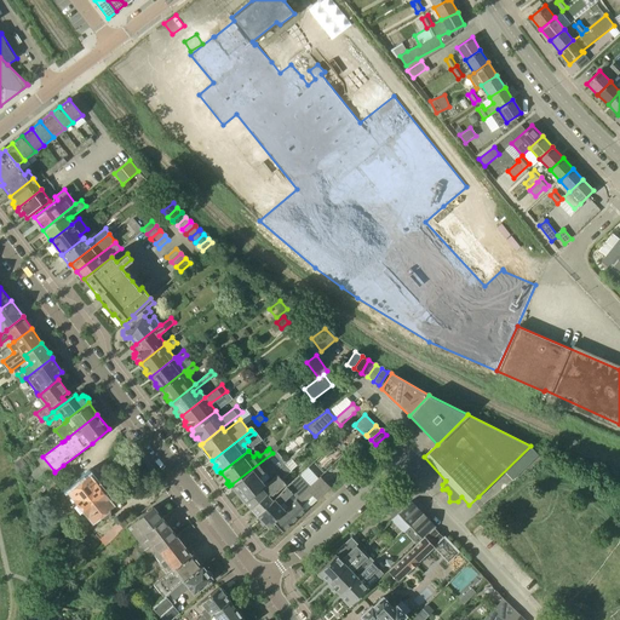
[(273,463),(269,459),(269,458),(273,454),(273,453),(231,484),(245,500),(279,469),(273,463)]
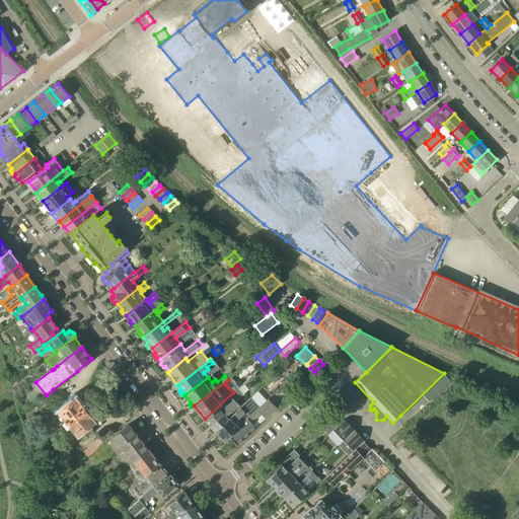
[(13,397),(22,391),(17,384),(11,388),(13,397)]
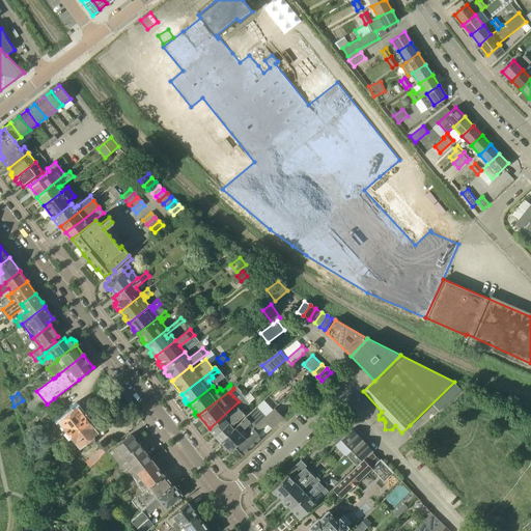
[(210,428),(215,435),(242,410),(250,402),(254,398),(249,393),(244,397),(244,396),(239,401),(210,428)]
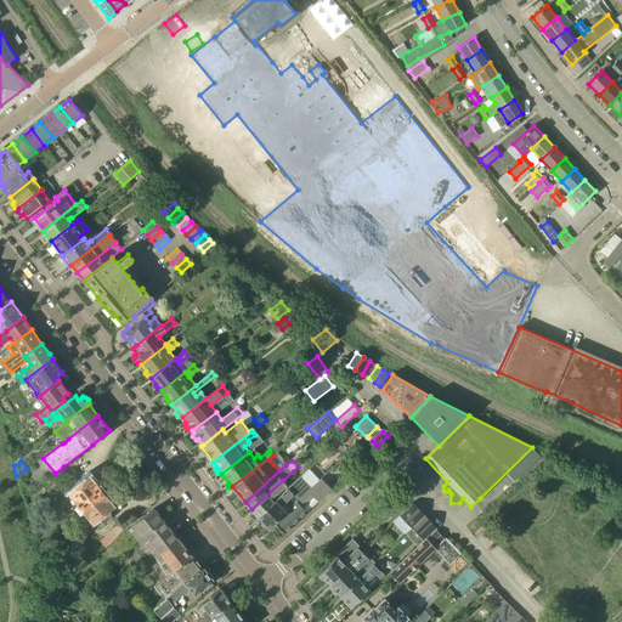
[(69,475),(63,467),(55,474),(55,473),(49,478),(55,485),(69,475)]
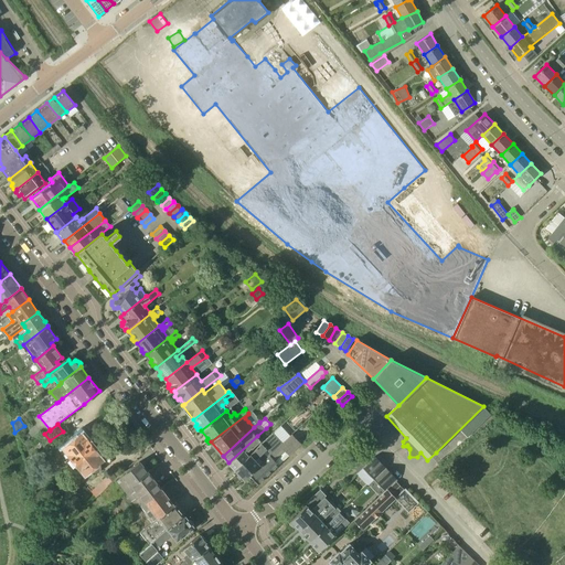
[(72,465),(94,447),(82,432),(62,447),(72,459),(68,460),(72,465)]
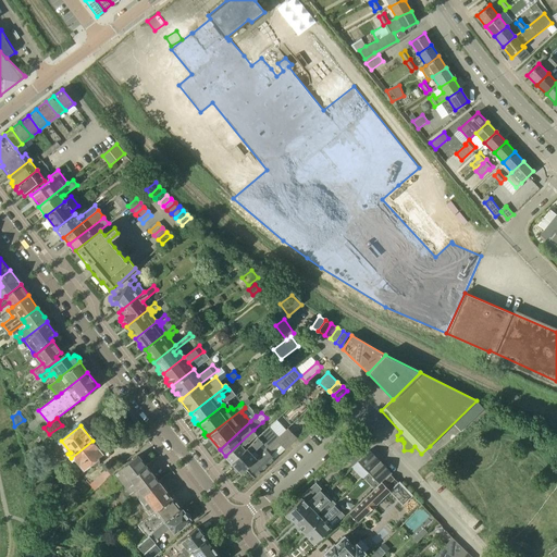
[(240,472),(246,468),(279,436),(269,426),(245,449),(231,462),(240,472)]
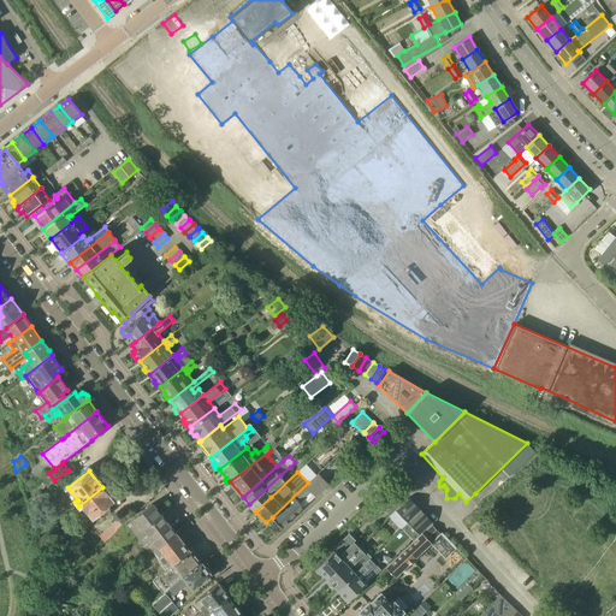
[(304,507),(315,497),(312,492),(325,480),(319,473),(308,483),(272,517),(282,528),(304,507)]
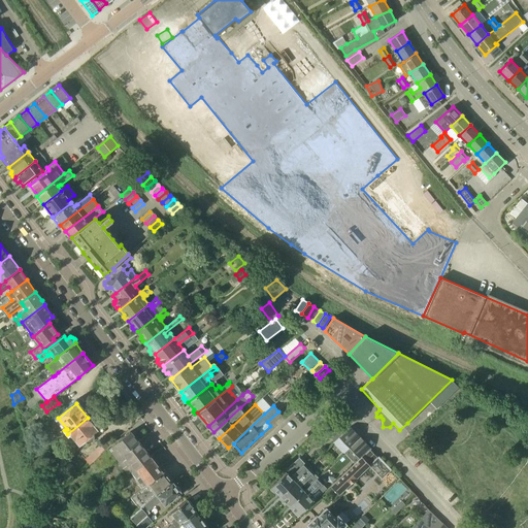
[(219,438),(232,426),(230,423),(234,419),(235,420),(243,411),(240,407),(213,432),(219,438)]
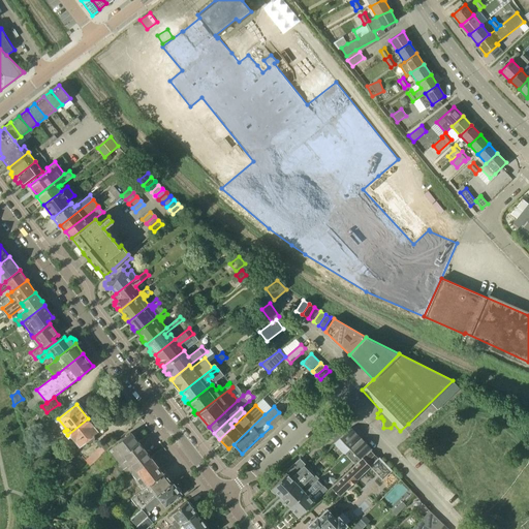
[(88,418),(67,435),(69,438),(72,436),(80,445),(85,441),(87,443),(90,444),(94,440),(94,437),(92,435),(97,430),(88,418)]
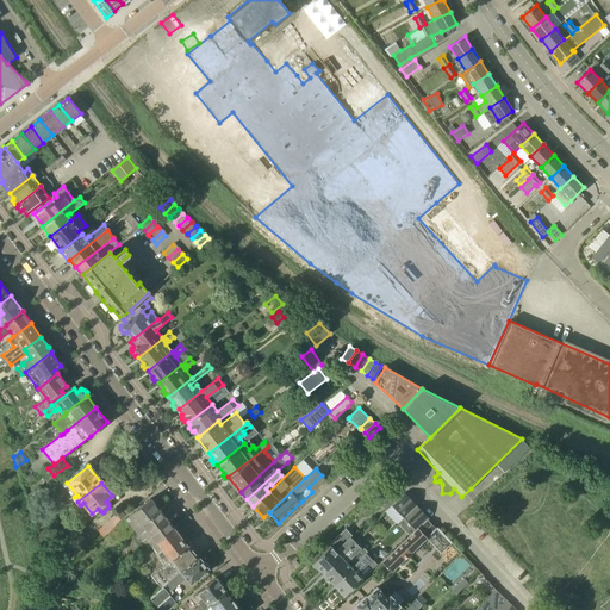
[(392,493),(386,487),(386,486),(374,497),(381,504),(392,493)]
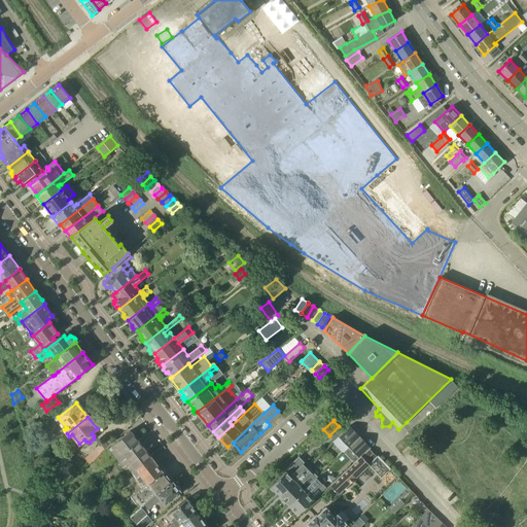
[(349,447),(360,436),(350,425),(339,436),(349,447)]
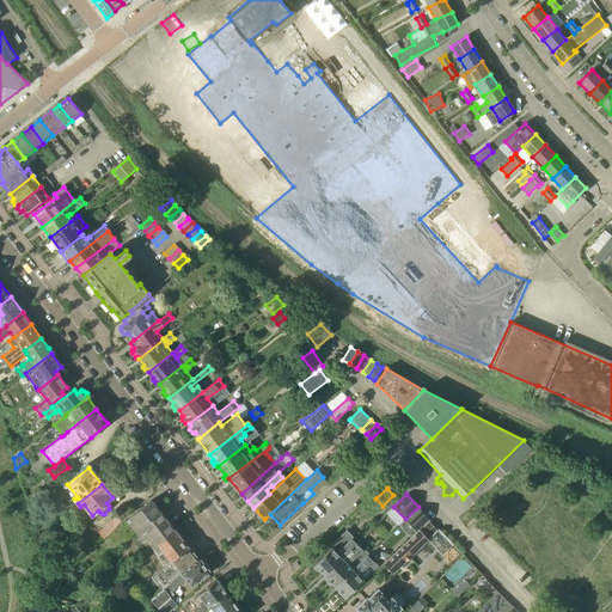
[(389,512),(399,501),(393,495),(383,506),(389,512)]
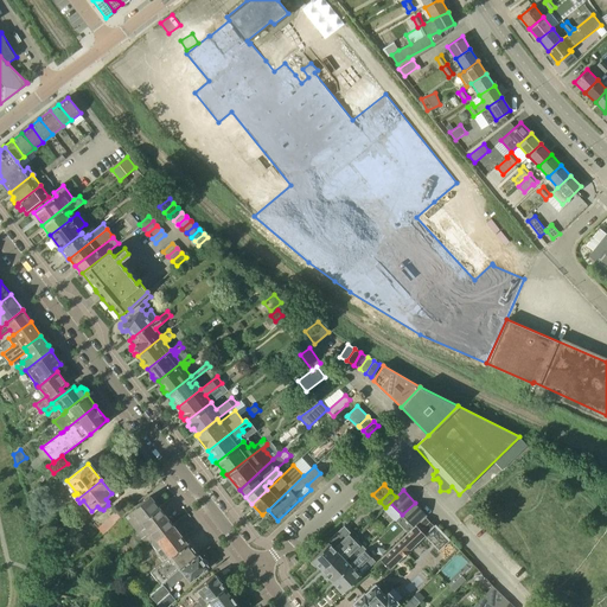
[(134,528),(159,508),(151,496),(133,510),(125,516),(131,523),(134,528)]
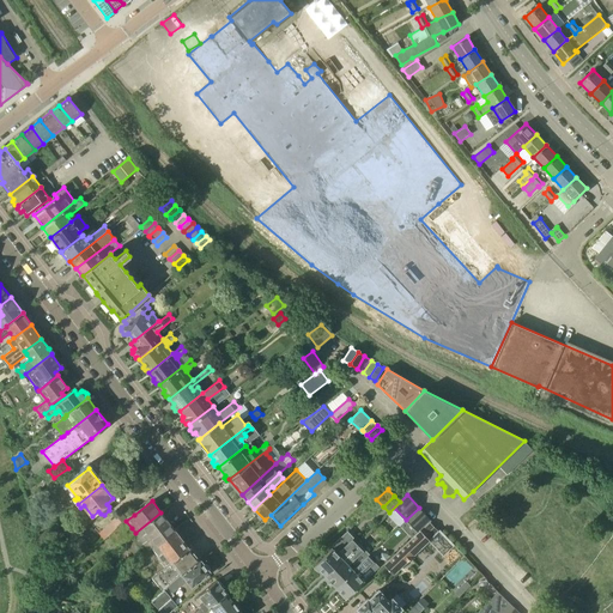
[(419,508),(406,520),(417,533),(419,530),(429,522),(430,520),(426,515),(419,508)]
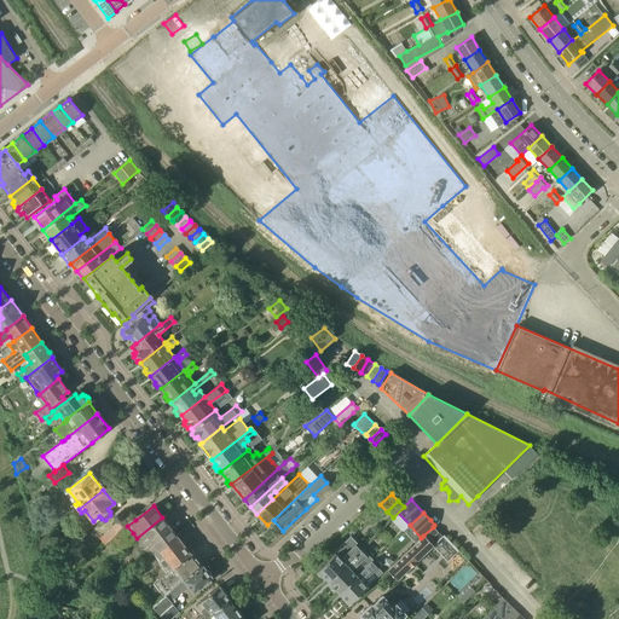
[(154,553),(177,536),(162,518),(137,538),(150,556),(154,553)]
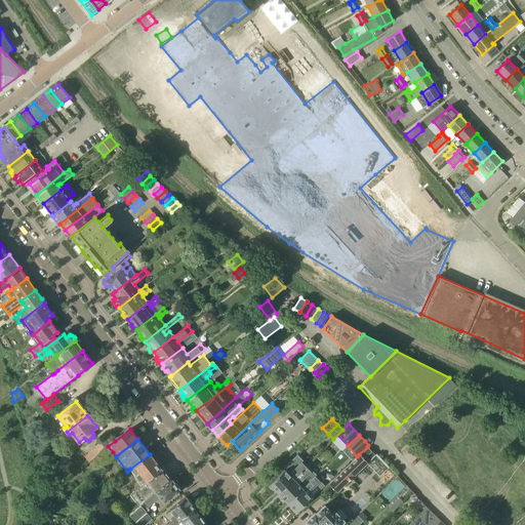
[(106,449),(102,444),(101,444),(88,454),(93,459),(106,449)]
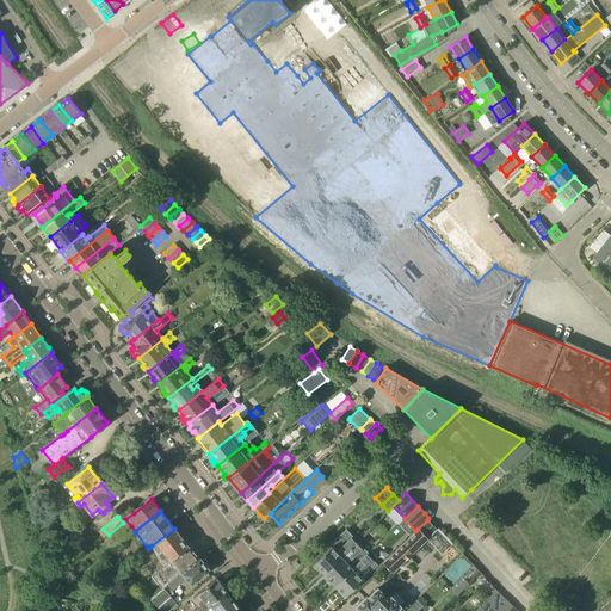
[(164,565),(187,547),(174,529),(152,545),(158,553),(156,555),(164,565)]
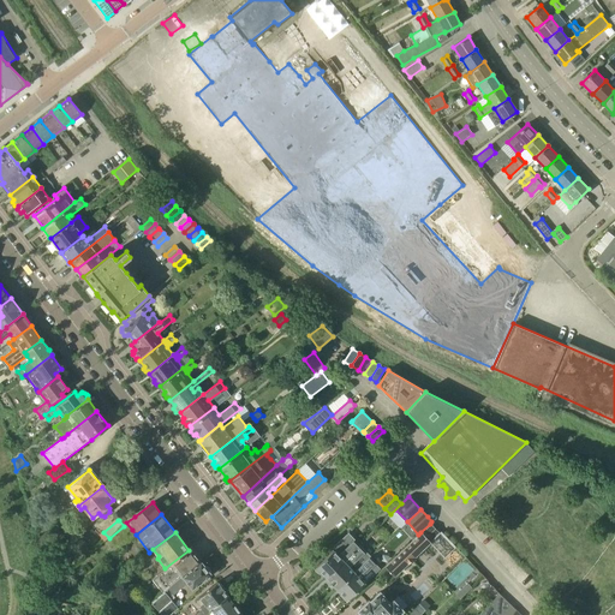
[(431,542),(422,532),(386,566),(394,577),(431,542)]
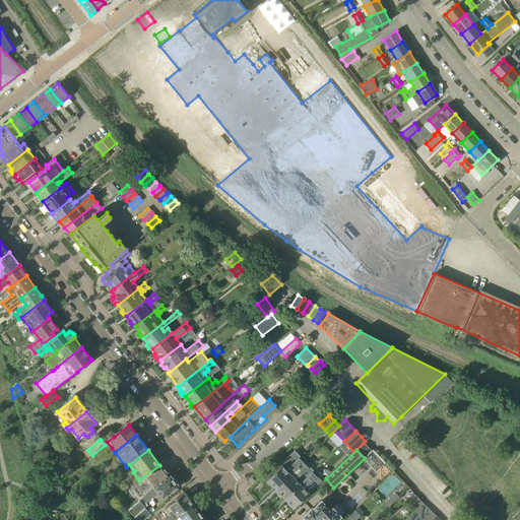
[(372,451),(364,458),(376,470),(385,462),(373,450),(372,451)]
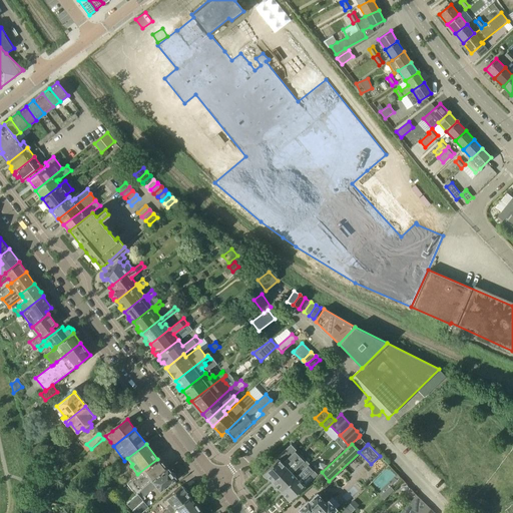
[(264,473),(267,476),(273,482),(300,456),(295,451),(291,455),(286,450),(277,458),(278,459),(264,473)]
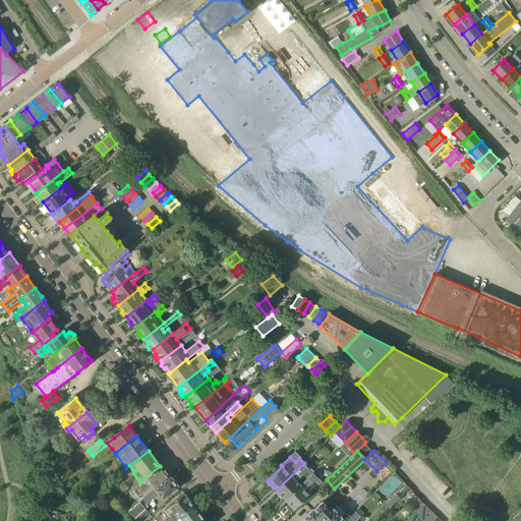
[(286,499),(303,481),(299,476),(308,468),(304,463),(277,489),(286,499)]
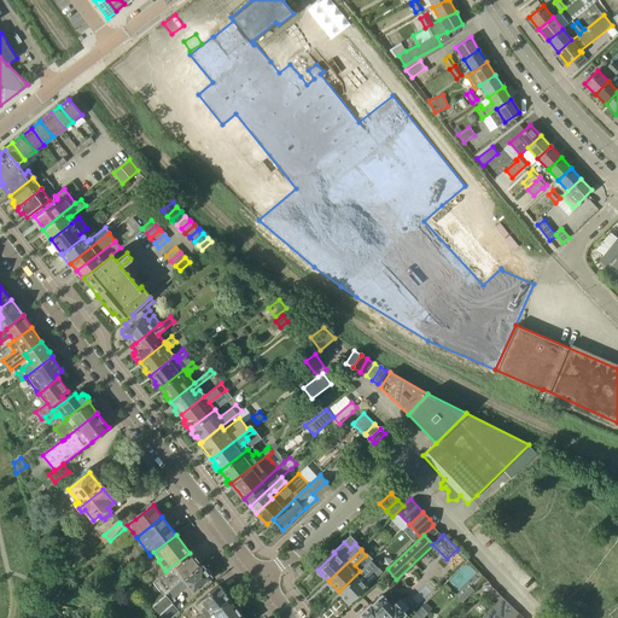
[(164,595),(202,565),(202,564),(202,561),(199,558),(196,557),(191,552),(190,553),(165,571),(153,582),(164,595)]
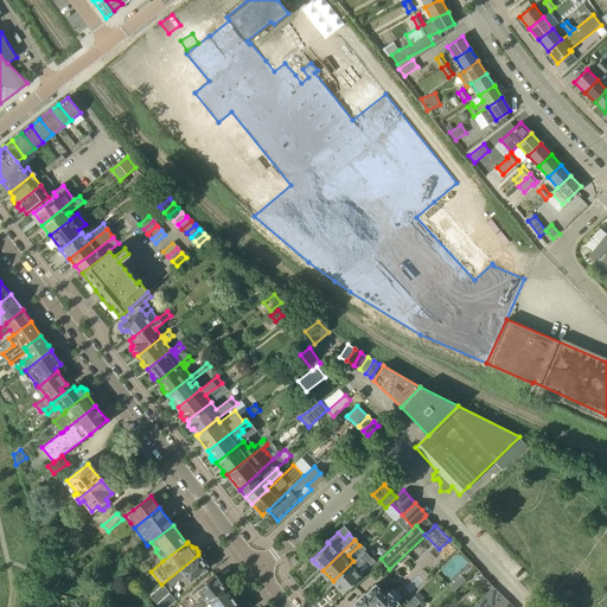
[(353,561),(333,581),(343,592),(360,575),(359,575),(364,572),(359,567),(370,556),(364,550),(353,561)]
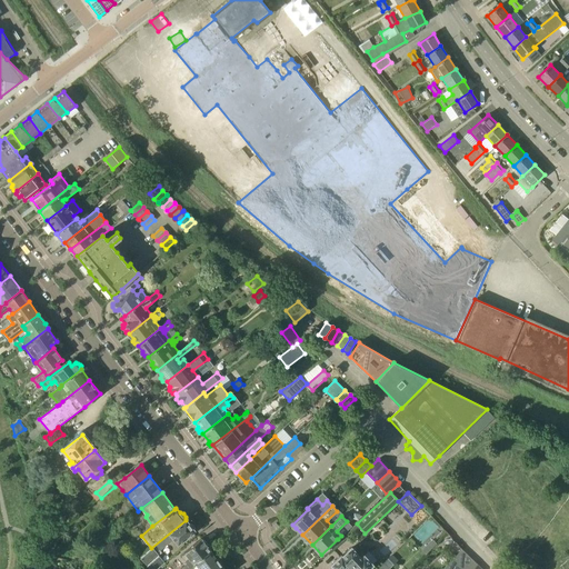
[(140,557),(150,568),(156,568),(165,562),(157,552),(173,539),(178,545),(195,531),(195,530),(193,526),(190,523),(189,523),(187,520),(186,520),(151,548),(140,557)]
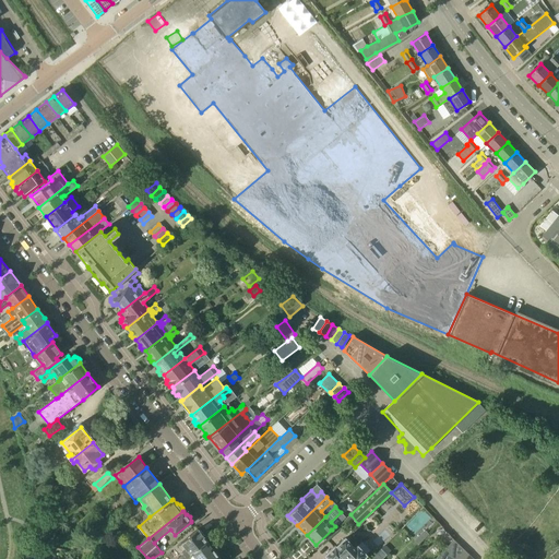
[(178,558),(185,558),(192,552),(206,540),(203,536),(203,533),(201,531),(199,530),(198,528),(181,543),(187,548),(182,551),(185,554),(178,558)]
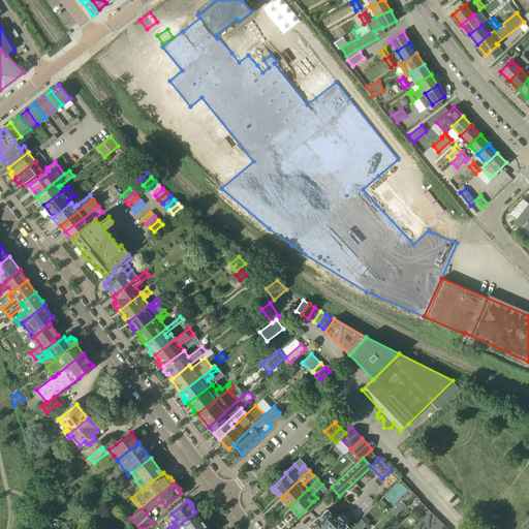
[(340,528),(350,520),(342,512),(336,519),(327,509),(318,518),(317,517),(308,525),(309,525),(308,528),(340,528)]
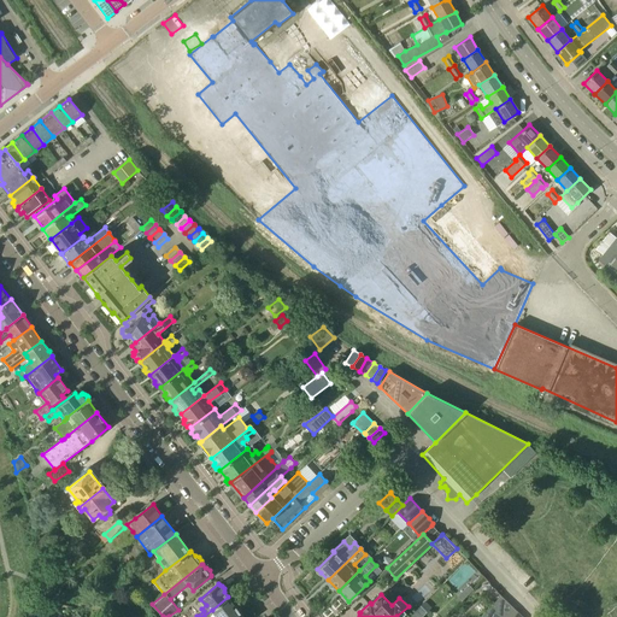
[(244,616),(239,611),(228,597),(212,610),(217,616),(244,616)]
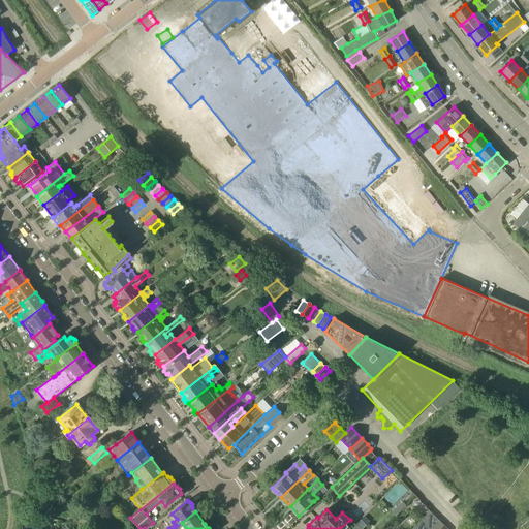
[(439,528),(444,525),(431,511),(430,511),(412,528),(439,528)]
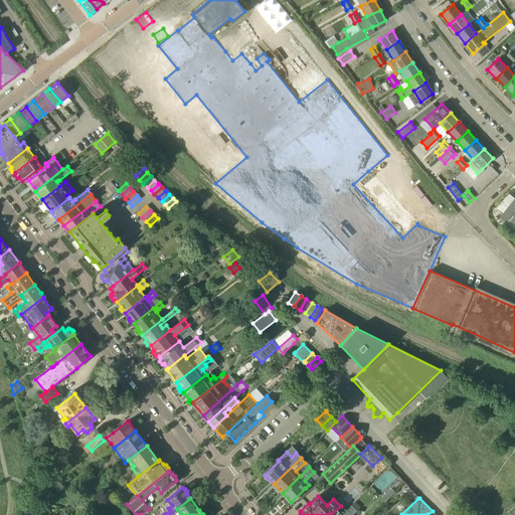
[(344,514),(352,514),(360,507),(355,502),(343,514),(344,514)]
